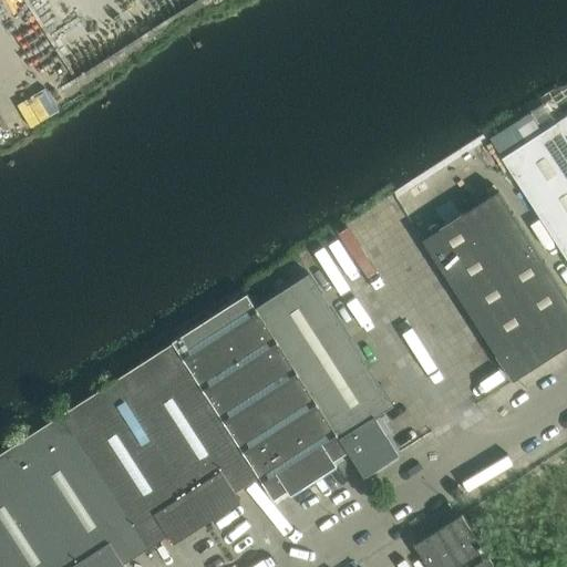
[(566,138),(557,124),(503,158),(566,258),(566,138)]
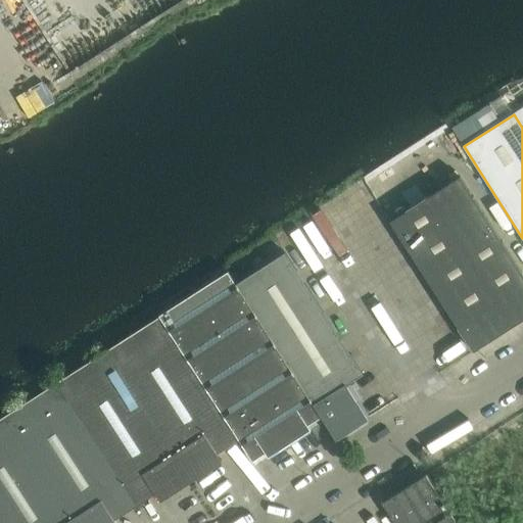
[(522,274),(460,177),(390,222),(474,351),(522,320),(522,274)]
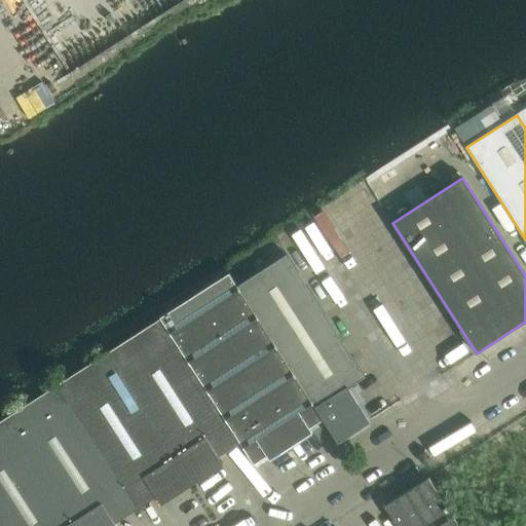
[(287,254),(237,286),(324,419),(338,443),(371,421),(348,387),(366,376),(287,254)]
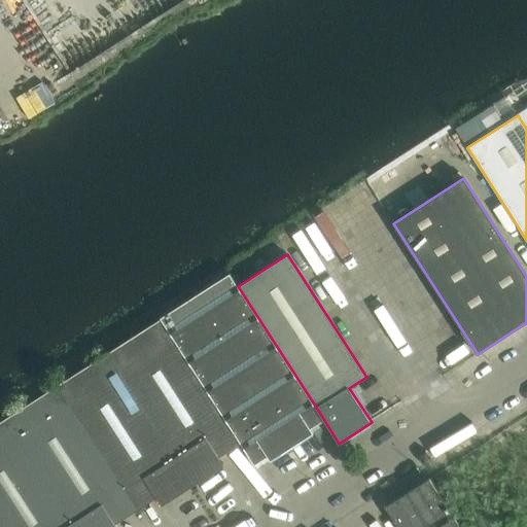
[(324,420),(238,286),(230,274),(161,318),(162,320),(241,444),(254,464),(268,456),(271,460),(313,432),(311,428),(324,420)]
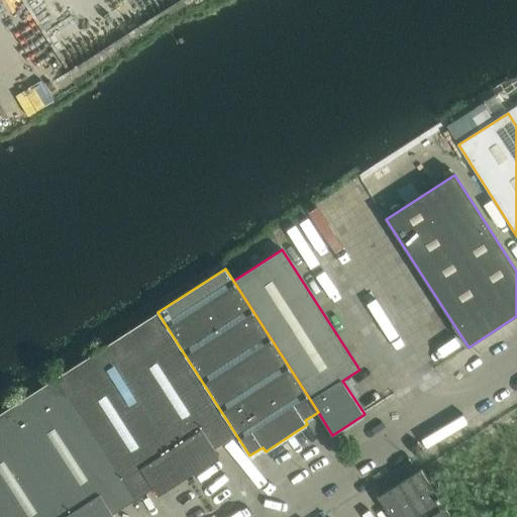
[(236,435),(159,314),(0,414),(0,516),(114,516),(113,514),(154,489),(160,496),(168,491),(167,490),(211,460),(212,461),(220,456),(215,449),(236,435)]
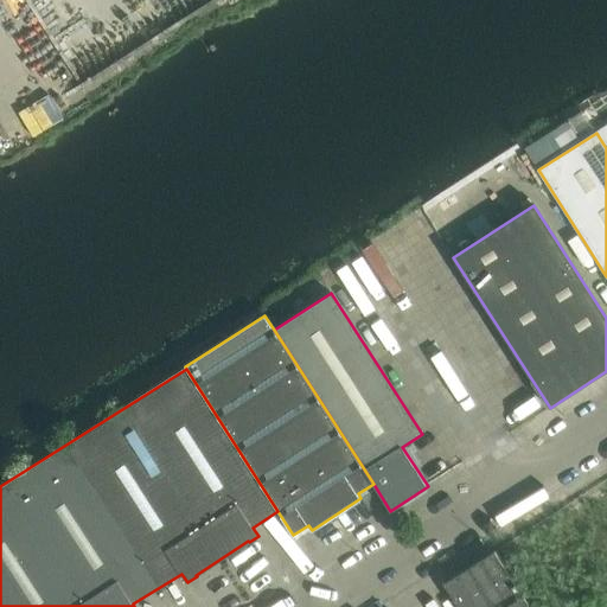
[(530,606),(494,550),(443,583),(459,606),(530,606)]
